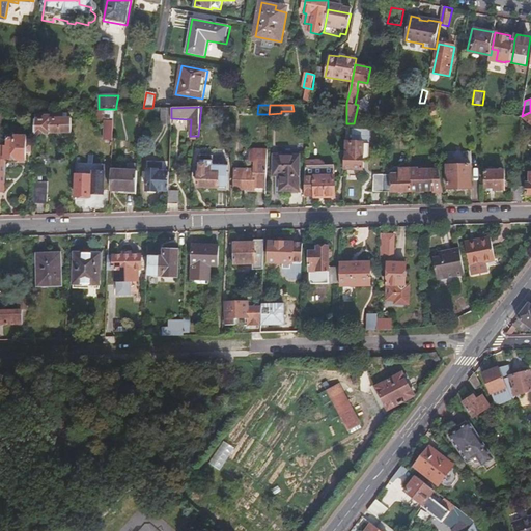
[(171,108),(163,108),(162,122),(171,122),(171,118),(171,108)]
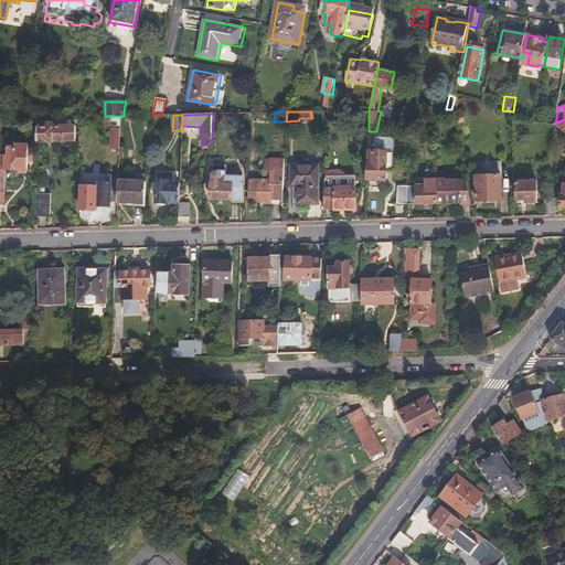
[(564,131),(564,119),(555,124),(564,131)]
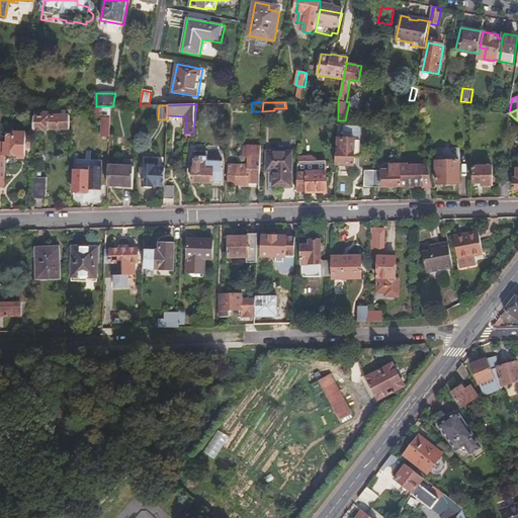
[(47,130),(47,110),(34,111),(33,130),(47,130)]
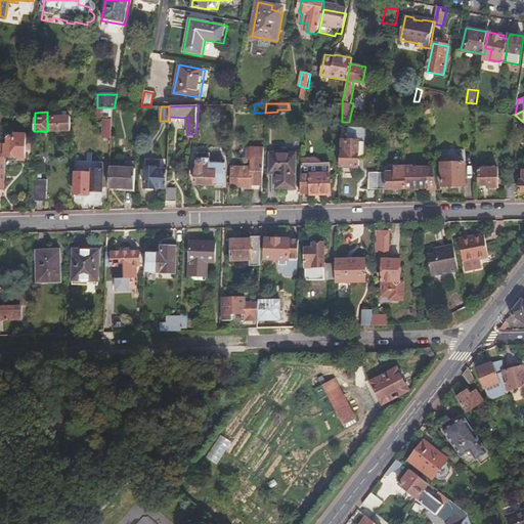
[(61,112),(47,112),(47,131),(49,131),(50,128),(70,128),(70,116),(61,116),(61,112)]
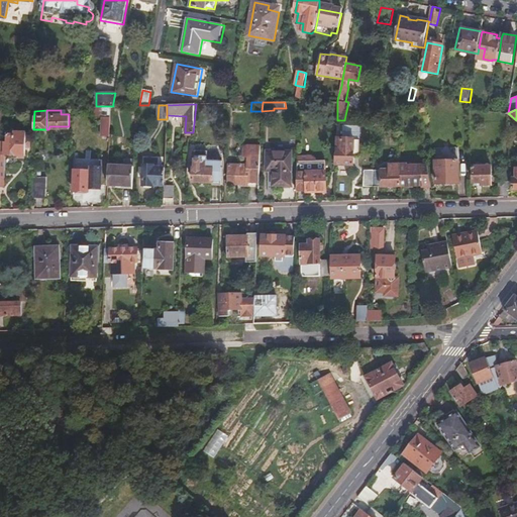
[(101,136),(109,136),(110,115),(101,115),(101,136)]
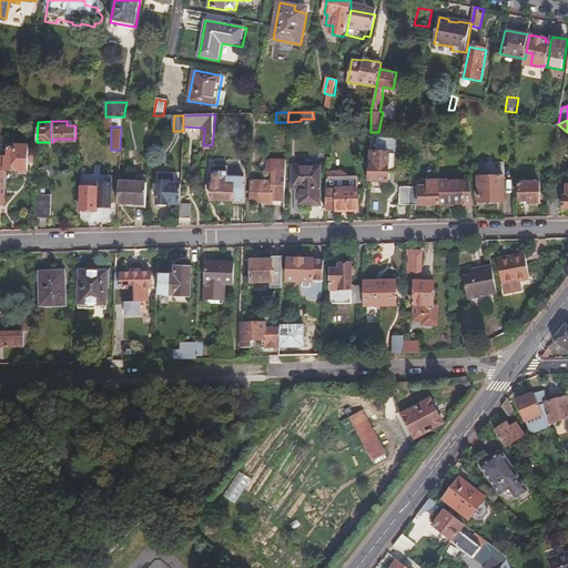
[(394,152),(394,139),(384,138),(378,139),(377,151),(371,151),(368,181),(387,181),(388,152),(394,152)]
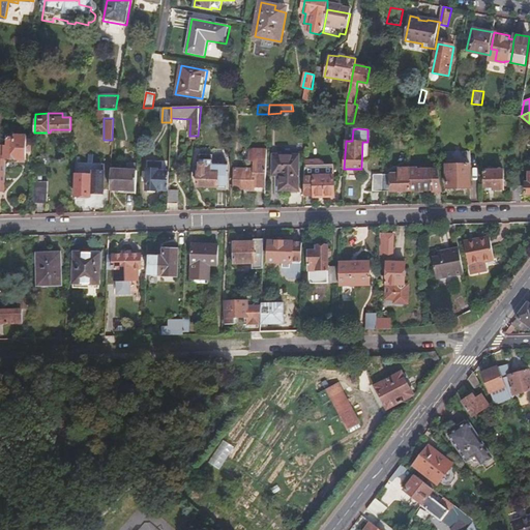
[(0,143),(0,190),(4,190),(5,157),(18,157),(18,163),(24,163),(24,160),(27,160),(26,153),(31,153),(31,145),(27,144),(27,135),(15,133),(13,138),(7,138),(7,144),(0,143)]
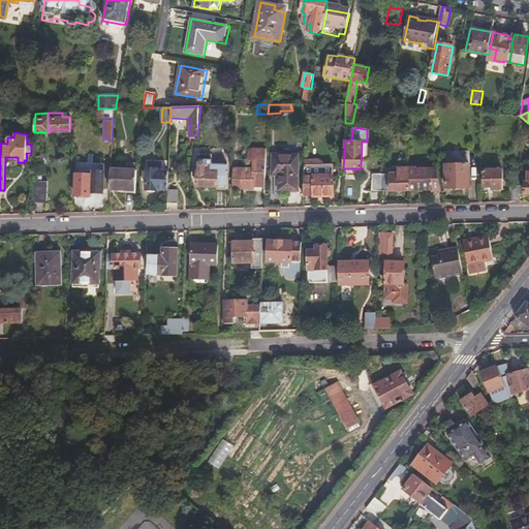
[(446,151),(446,187),(470,187),(471,152),(446,151)]
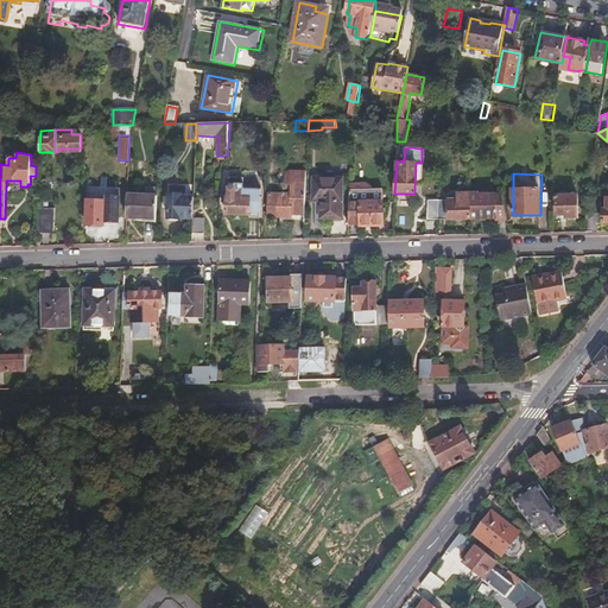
[(343,178),(315,178),(314,200),(321,201),(321,217),(343,217),(343,178)]
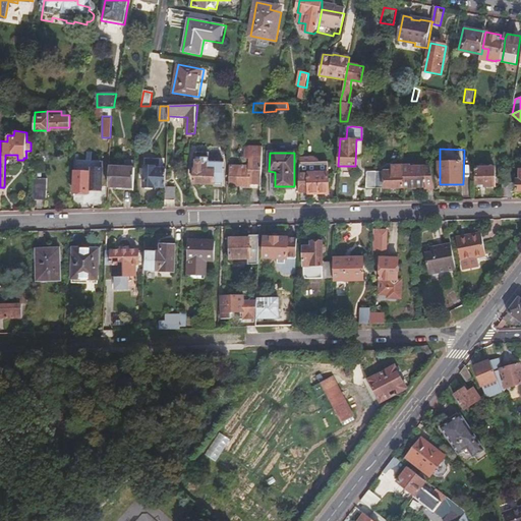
[(227,182),(227,161),(213,161),(213,156),(199,156),(199,168),(197,168),(197,182),(214,182),(214,184),(222,184),(222,182),(227,182)]
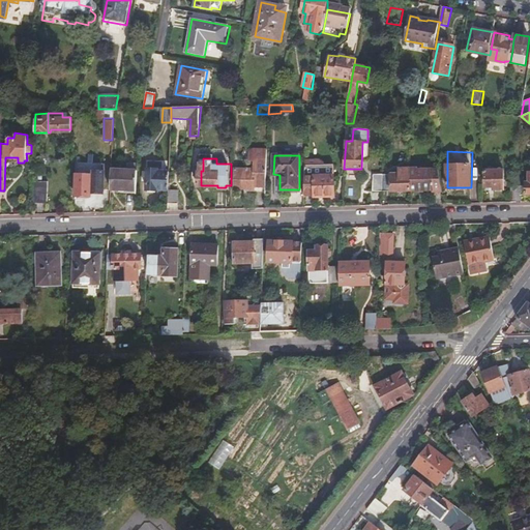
[(266,186),(267,159),(256,158),(256,166),(236,166),(236,189),(255,189),(255,186),(266,186)]
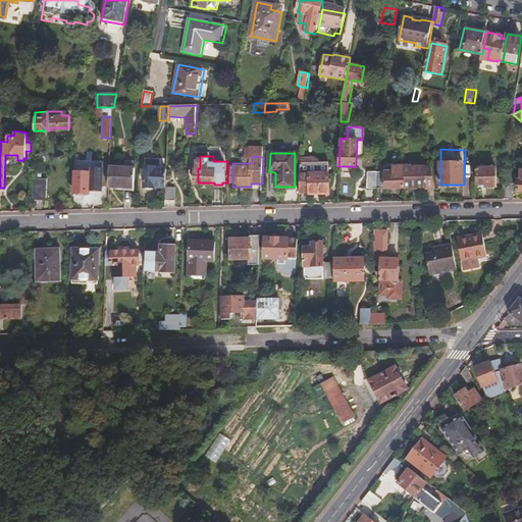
[(321,157),(302,157),(300,193),(329,194),(329,162),(321,162),(321,157)]
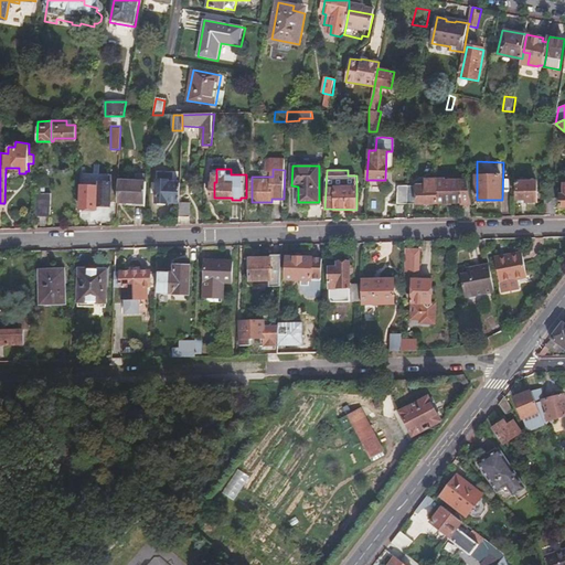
[(180,201),(181,180),(172,180),(172,172),(159,172),(158,203),(168,203),(168,201),(180,201)]
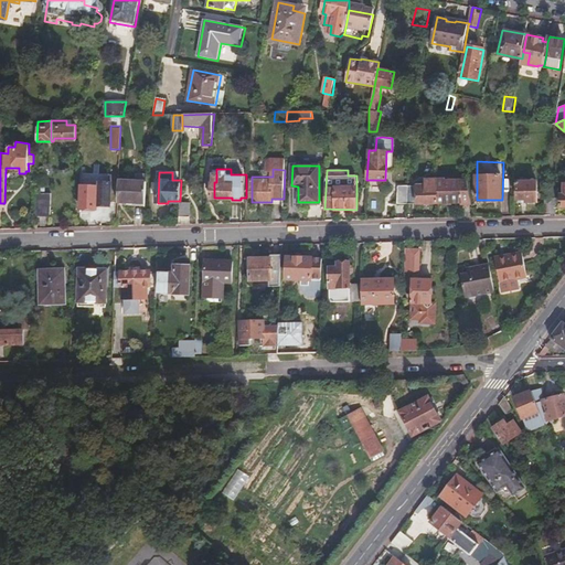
[(439,181),(438,178),(426,178),(426,189),(423,189),(423,185),(408,185),(408,203),(439,203),(439,181)]
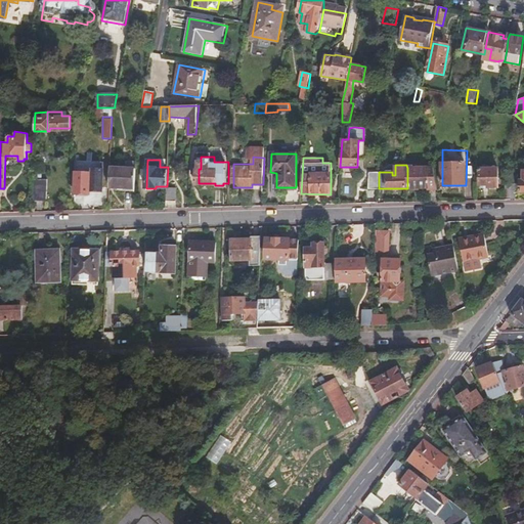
[(134,189),(135,169),(110,168),(110,189),(134,189)]
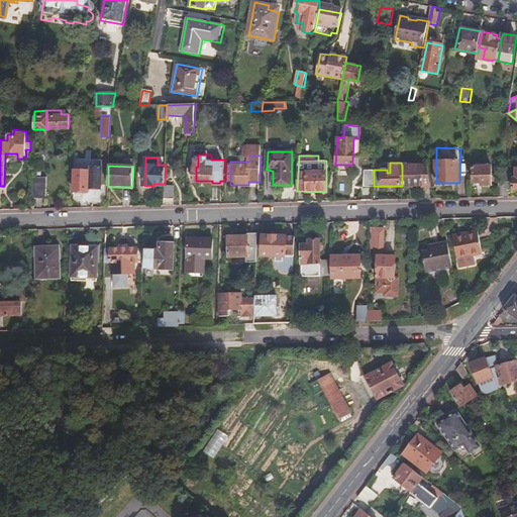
[(422,187),(432,187),(428,166),(402,166),(402,186),(421,186),(422,187)]
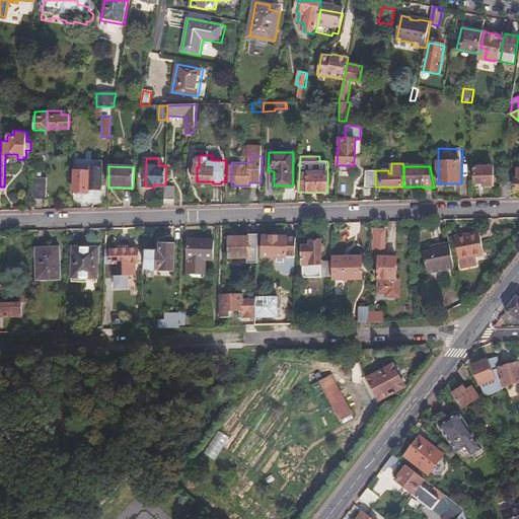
[(495,166),(476,166),(476,182),(483,182),(483,186),(486,184),(487,187),(492,187),(494,184),(495,184),(495,166)]
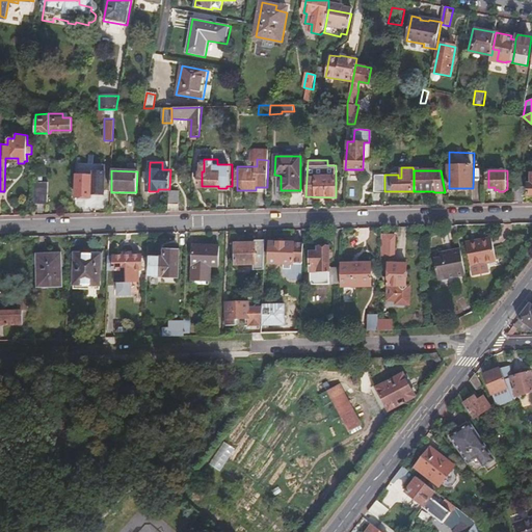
[(94,176),(81,176),(81,173),(77,173),(76,195),(84,195),(85,198),(89,198),(92,195),(94,176)]
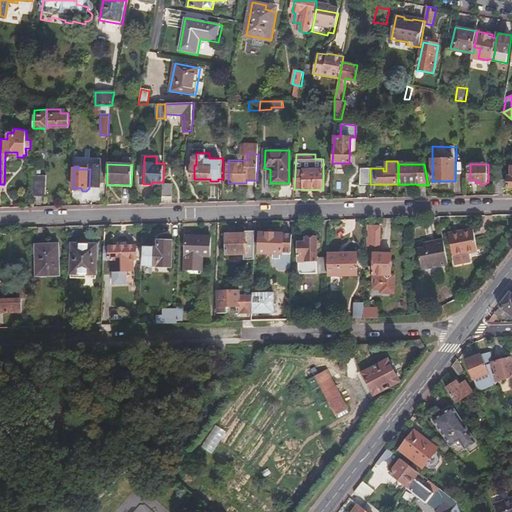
[(370,184),(370,168),(361,168),(360,184),(370,184)]
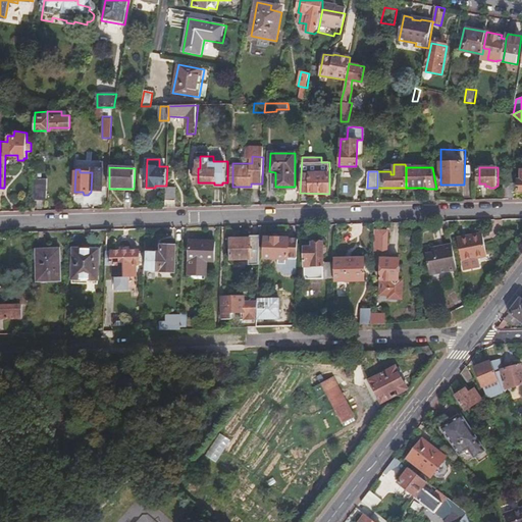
[(32,199),(46,199),(47,178),(33,178),(32,199)]
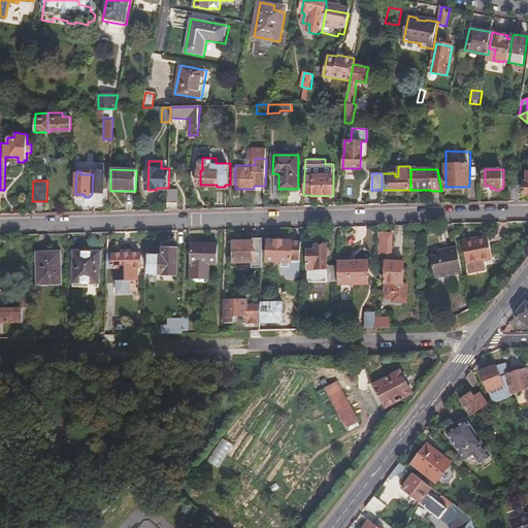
[(521,200),(521,186),(510,186),(512,201),(521,200)]
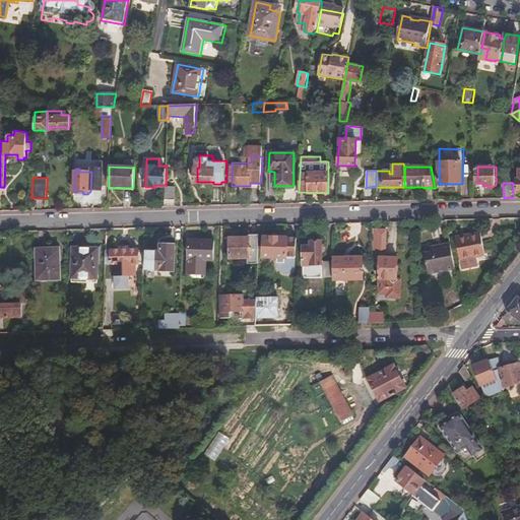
[(166,187),(166,201),(175,202),(175,187),(166,187)]
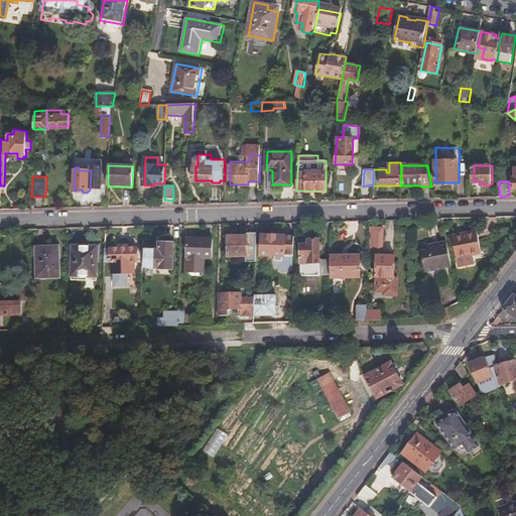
[(384,229),(370,228),(369,248),(384,249),(384,229)]
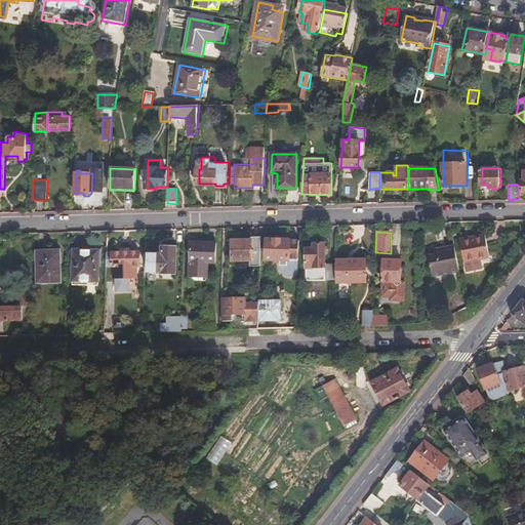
[(484,233),(469,236),(469,238),(461,239),(466,260),(489,255),(484,233)]
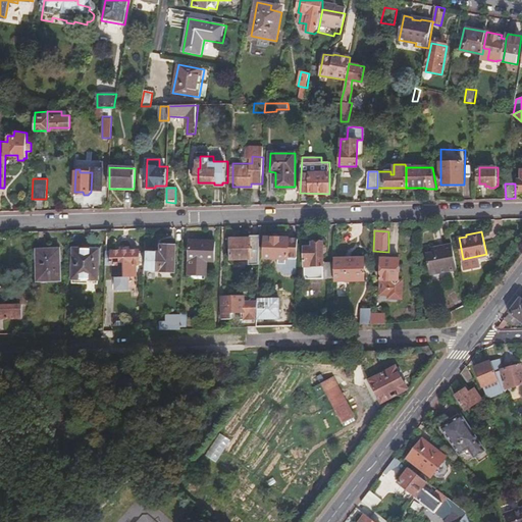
[(260,246),(260,236),(250,236),(250,240),(231,240),(231,259),(250,259),(250,265),(259,265),(260,250),(260,246)]
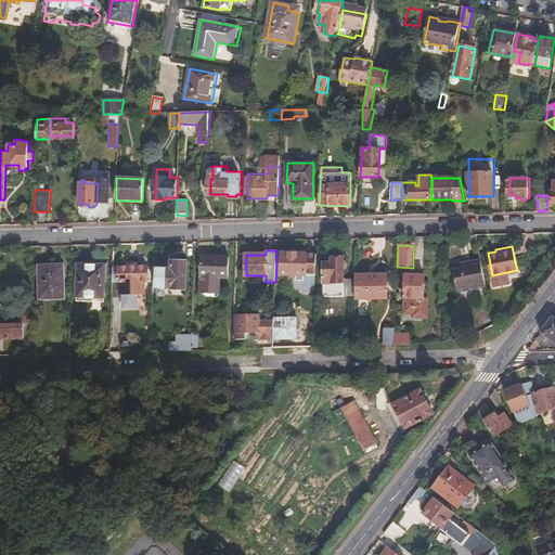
[(315,293),(318,254),(294,254),(293,253),(282,253),(282,261),(281,272),(282,275),(296,275),(295,282),(297,286),(299,288),(302,291),(306,292),(315,293)]
